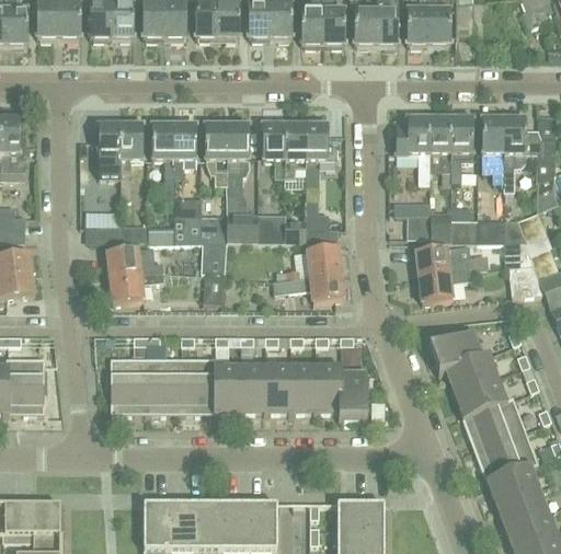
[(15,10),(15,0),(6,0),(6,44),(11,44),(11,47),(24,47),(24,44),(27,44),(27,10),(15,10)]
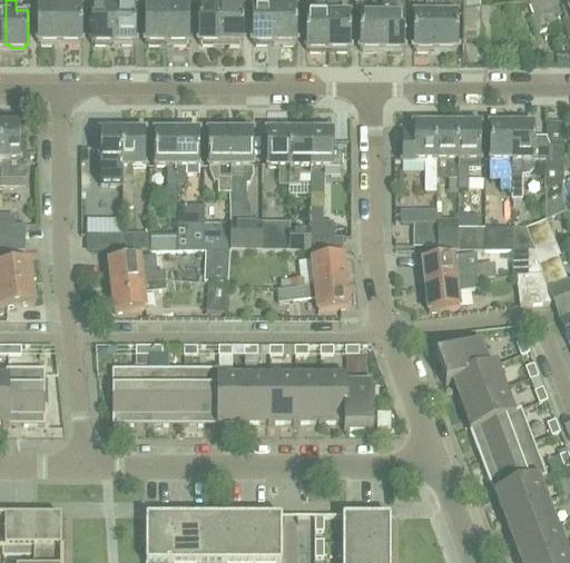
[(51,38),(60,38),(59,0),(50,0),(50,3),(37,3),(38,38),(41,38),(41,41),(51,41),(51,38)]
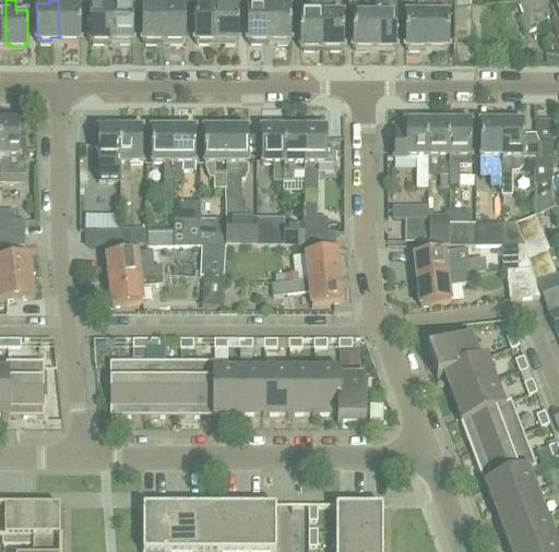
[(58,0),(59,37),(67,37),(67,40),(76,40),(76,37),(81,37),(80,3),(68,3),(68,0),(58,0)]
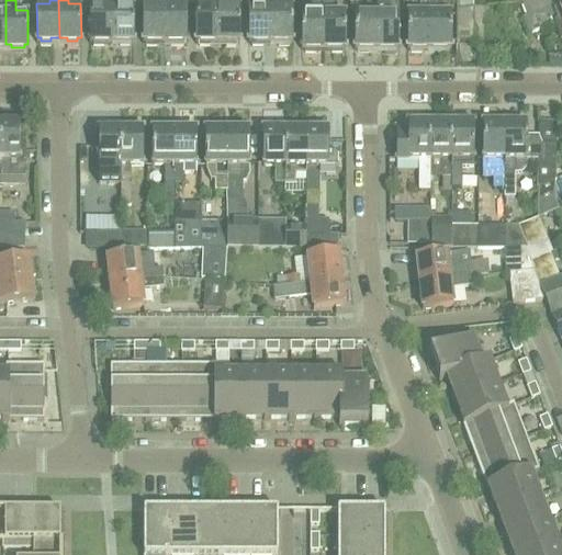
[(103,37),(111,37),(111,0),(102,0),(102,3),(89,3),(89,37),(93,37),(93,41),(103,41),(103,37)]
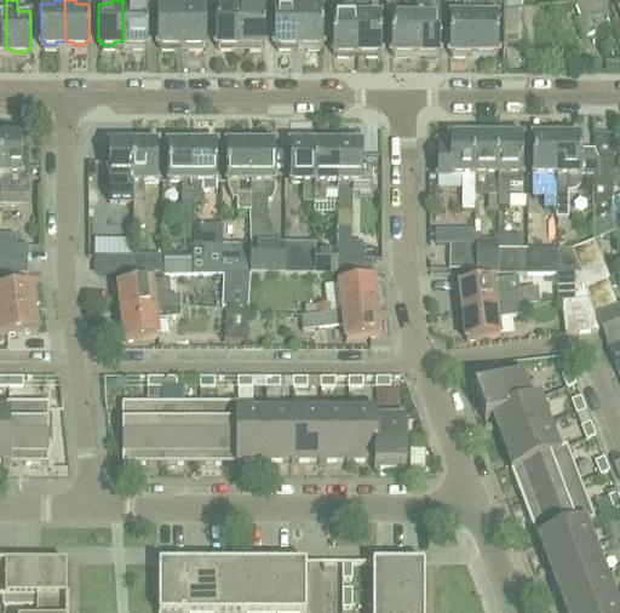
[(122,0),(122,41),(132,41),(132,45),(143,45),(143,41),(148,41),(148,4),(133,4),(133,0),(122,0)]
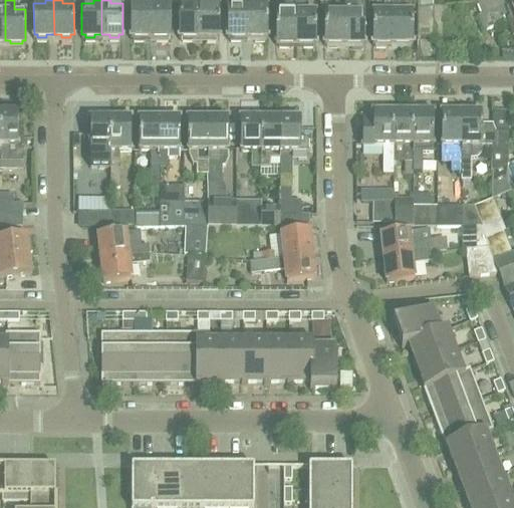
[(151,34),(150,0),(142,0),(142,2),(130,2),(130,34),(134,34),(134,37),(143,37),(143,34),(151,34)]
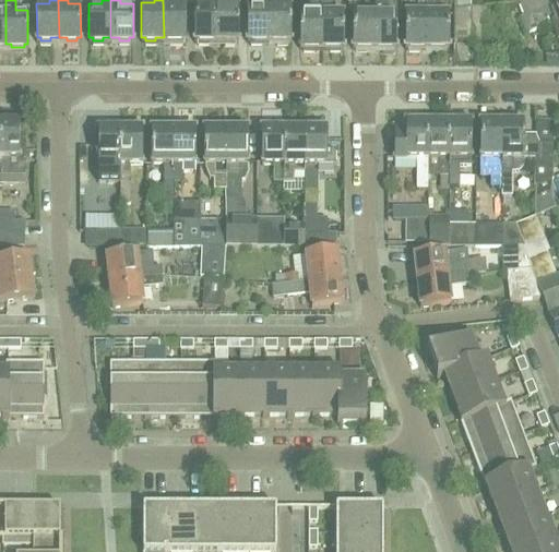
[(173,2),(173,0),(163,0),(164,37),(173,37),(173,40),(182,40),(182,37),(186,37),(186,2),(173,2)]
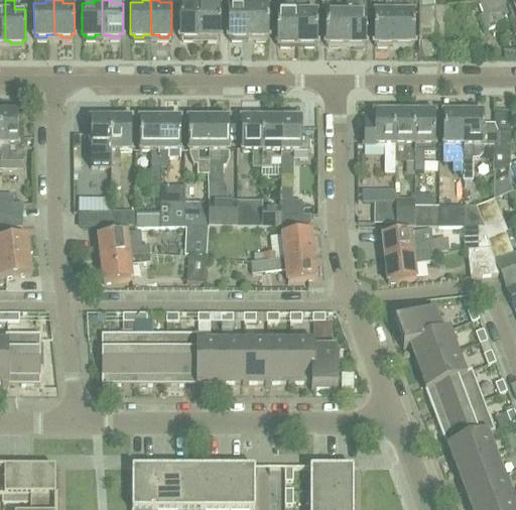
[(200,34),(200,0),(190,0),(190,3),(179,3),(179,34),(182,34),(182,37),(192,37),(192,34),(200,34)]
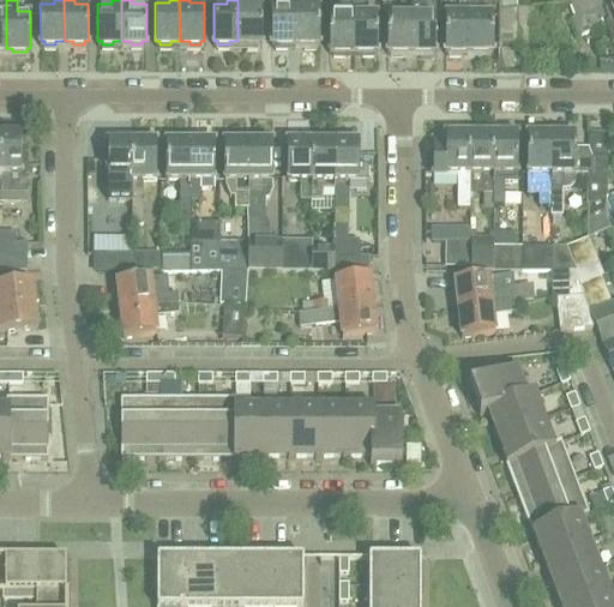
[(248,2),(248,0),(238,0),(238,41),(246,41),(246,44),(258,44),(258,41),(262,41),(262,4),(248,2)]
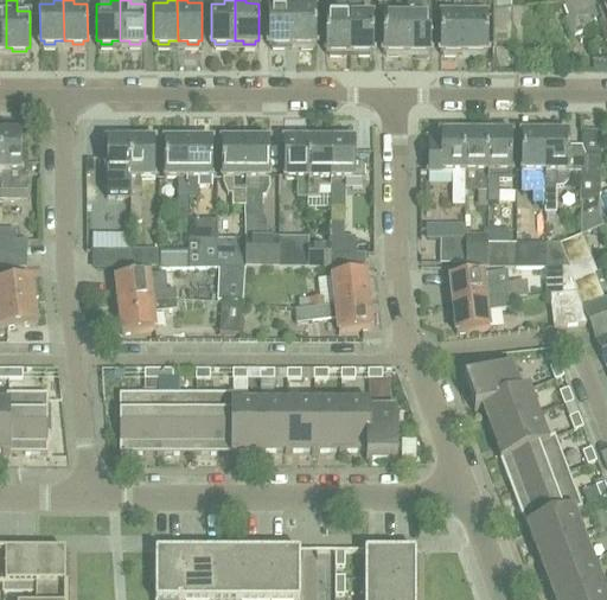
[(283,40),(292,40),(292,0),(282,0),(282,4),(268,4),(268,40),(273,40),(273,44),(283,43),(283,40)]
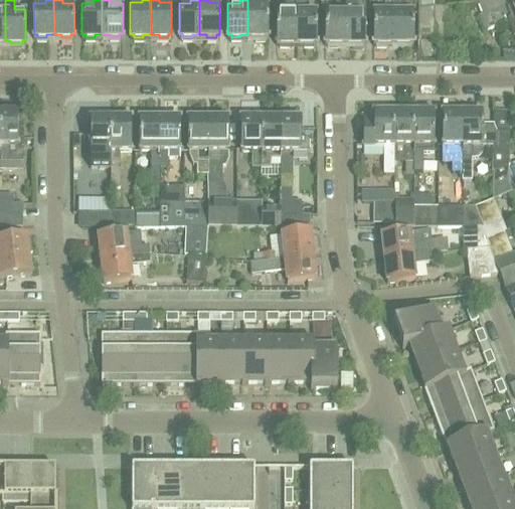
[(268,34),(268,3),(268,0),(247,0),(247,34),(254,34),(254,37),(265,37),(265,34),(268,34)]
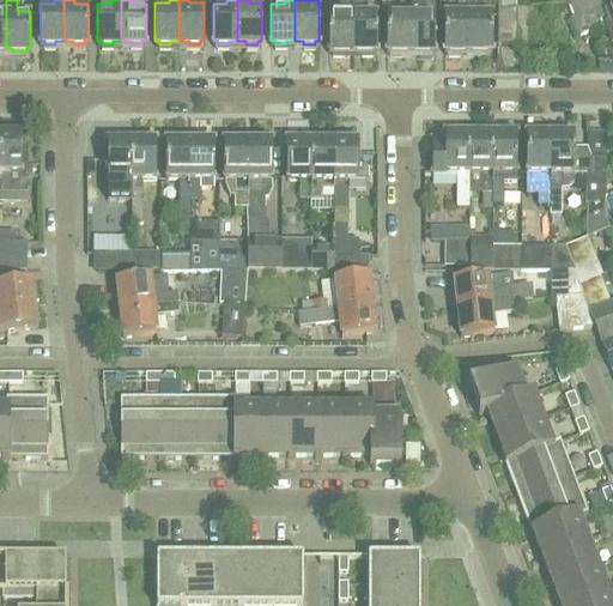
[(353,48),(353,0),(337,0),(337,11),(329,11),(328,48),(333,48),(333,52),(344,52),(344,48),(353,48)]
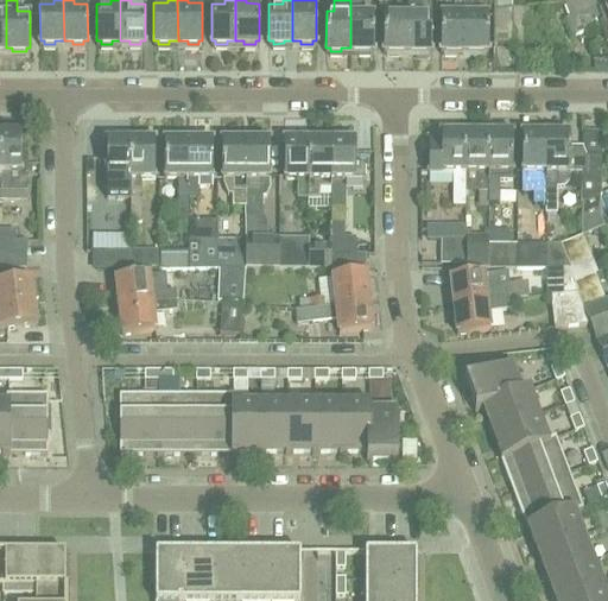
[(350,0),(350,48),(359,48),(359,51),(369,51),(369,48),(374,48),(374,11),(360,11),(360,0),(350,0)]
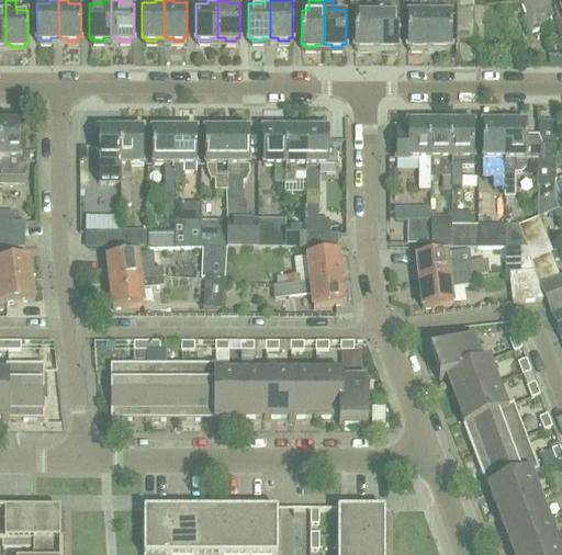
[(377,44),(375,0),(367,0),(367,10),(355,10),(353,44),(358,44),(358,47),(368,47),(368,44),(377,44)]
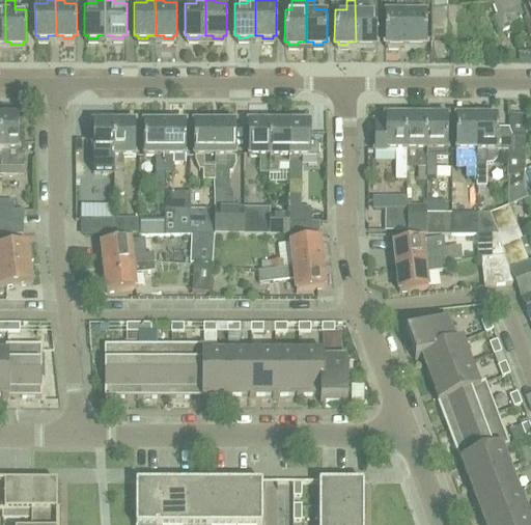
[(355,0),(356,42),(363,42),(363,45),(373,46),(373,43),(376,43),(376,0),(355,0)]
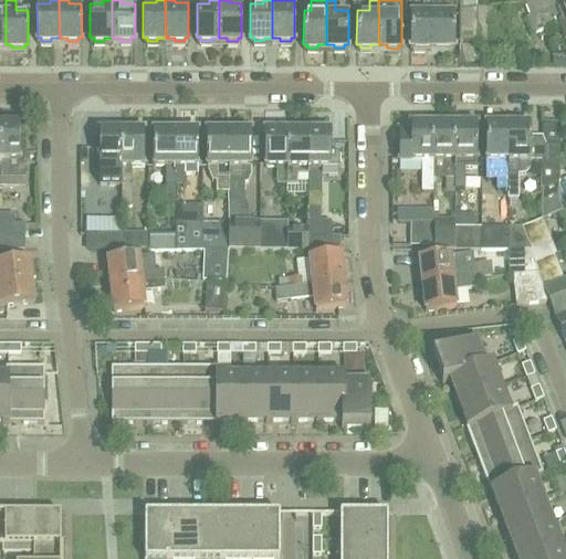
[(425,45),(433,45),(432,0),(422,0),(422,10),(410,10),(410,45),(413,45),(415,48),(425,48),(425,45)]
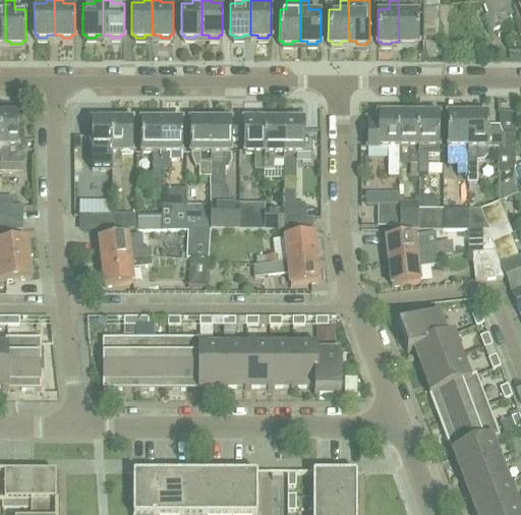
[(407,9),(407,0),(398,0),(399,42),(406,42),(406,44),(415,44),(415,41),(418,41),(418,9),(407,9)]
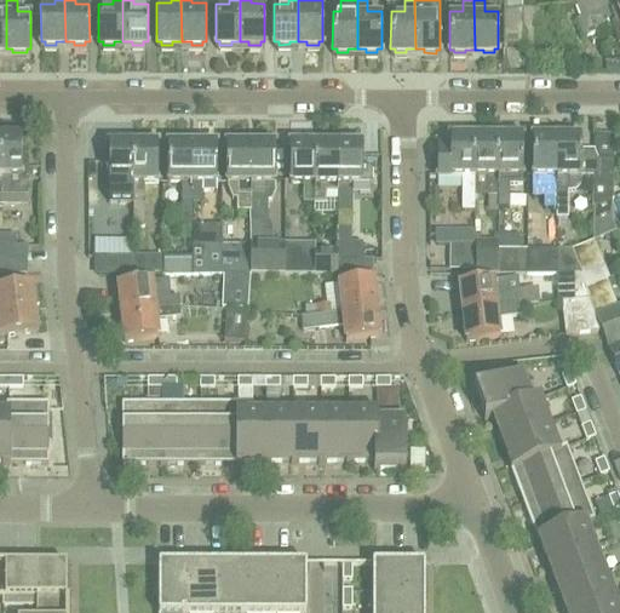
[(583,30),(596,26),(612,19),(619,36),(619,35),(619,0),(614,0),(575,0),(580,13),(575,15),(583,30)]
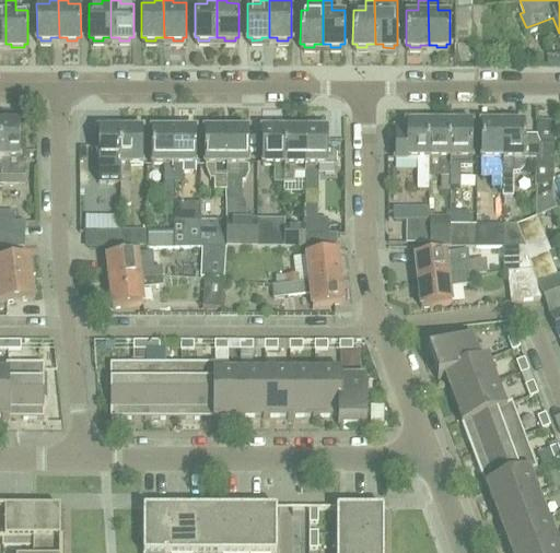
[(468,3),(455,4),(455,38),(468,38),(468,3)]
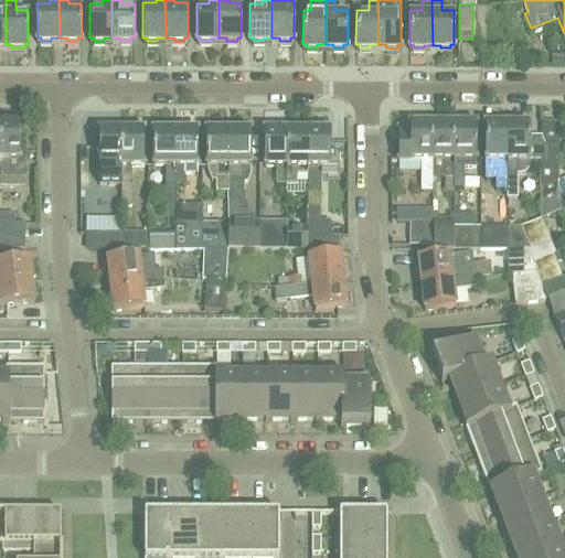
[(27,137),(20,137),(20,120),(13,120),(13,117),(1,117),(1,120),(0,119),(0,172),(25,172),(27,137)]
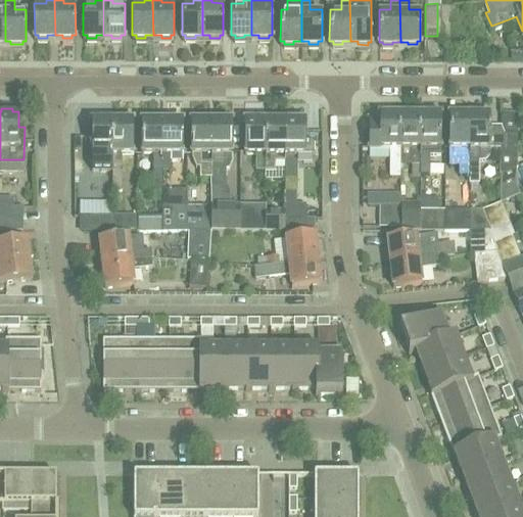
[(399,143),(400,110),(398,110),(398,108),(387,108),(387,110),(379,110),(379,113),(369,113),(369,145),(380,145),(380,143),(391,143),(390,171),(399,171),(399,159),(399,143)]
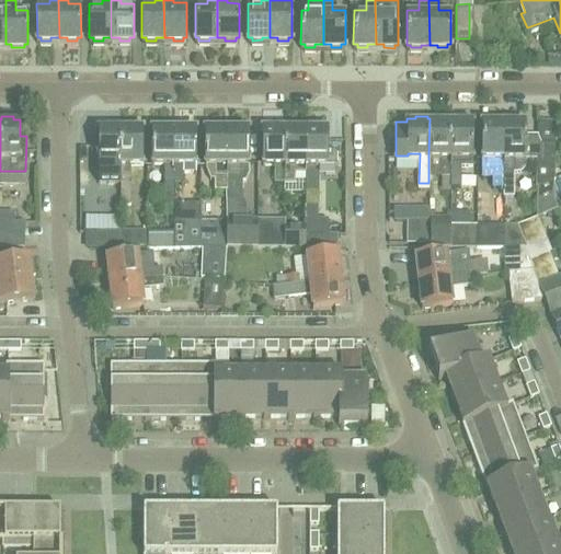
[(450,172),(450,118),(448,118),(448,116),(437,116),(437,118),(430,118),(428,153),(428,171),(450,172)]
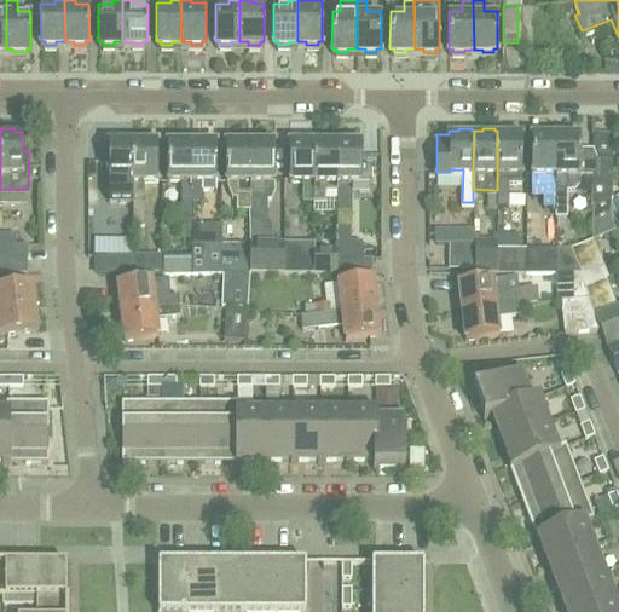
[(497,131),(497,190),(508,190),(508,178),(521,178),(521,132),(519,132),(519,128),(505,128),(505,132),(497,131)]
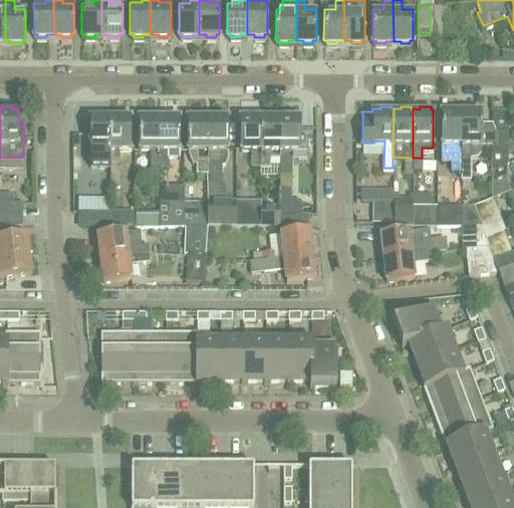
[(461,170),(461,109),(456,109),(456,106),(445,106),(445,109),(441,109),(441,141),(453,141),(452,169),(461,170)]
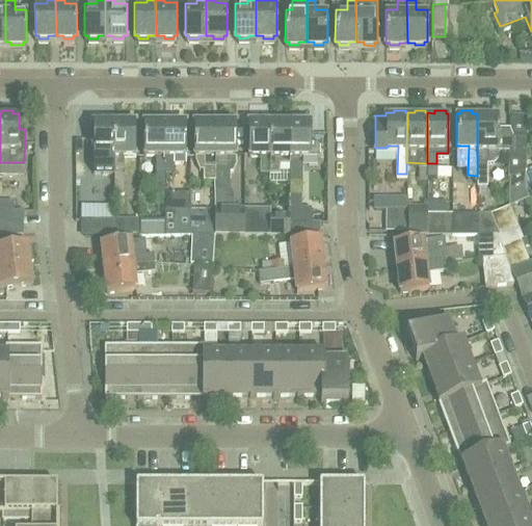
[(499,152),(499,147),(499,113),(495,113),(495,111),(483,110),(483,113),(477,113),(477,176),(477,184),(486,184),(486,162),(490,162),(494,161),(496,159),(497,157),(498,155),(499,152)]
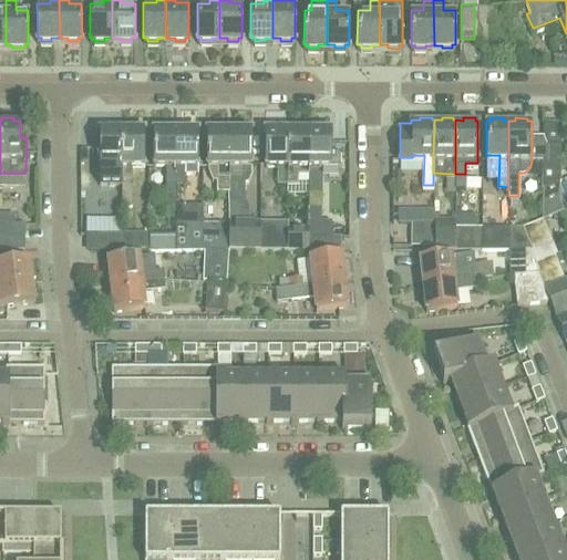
[(122,180),(122,124),(109,124),(107,126),(100,126),(99,180),(113,180),(122,180)]
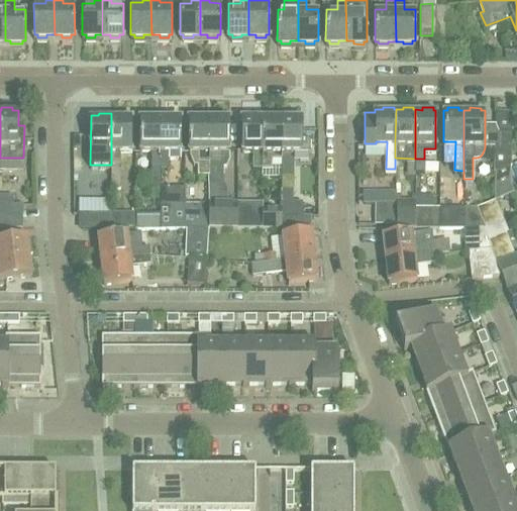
[(111,165),(111,184),(120,184),(120,148),(131,148),(132,116),(123,116),(123,113),(111,113),(111,165)]
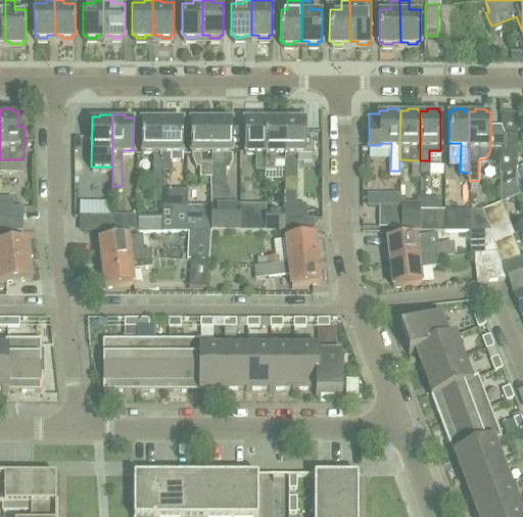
[(162,166),(162,118),(155,118),(155,114),(146,114),(146,118),(142,118),(142,149),(153,149),(153,185),(162,185),(162,166)]
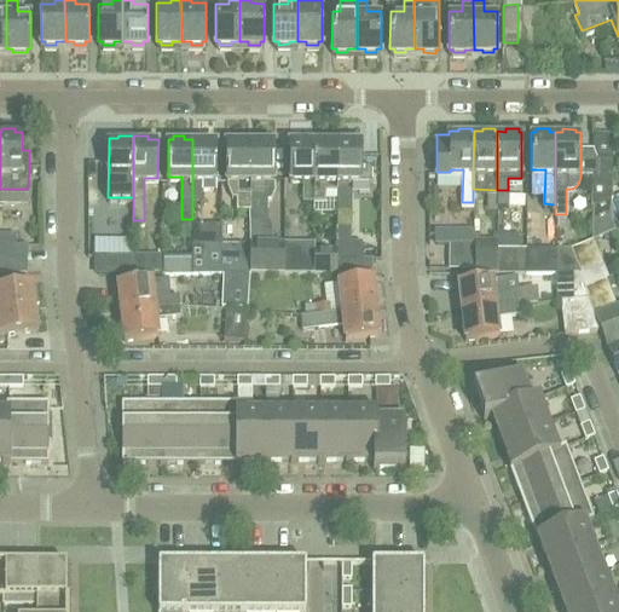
[(192,139),(192,196),(202,196),(202,177),(215,178),(217,139),(213,139),(213,136),(200,136),(200,139),(192,139)]
